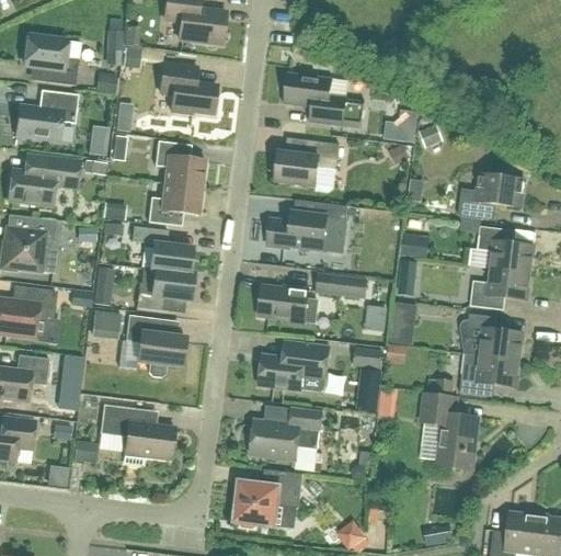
[(221,43),(226,11),(197,8),(198,0),(165,0),(163,18),(181,19),(179,37),(221,43)]
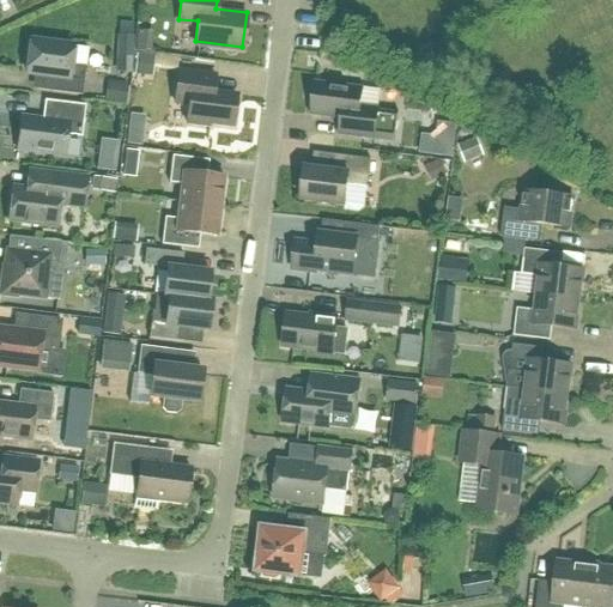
[(119,31),(117,43),(132,44),(133,32),(119,31)]
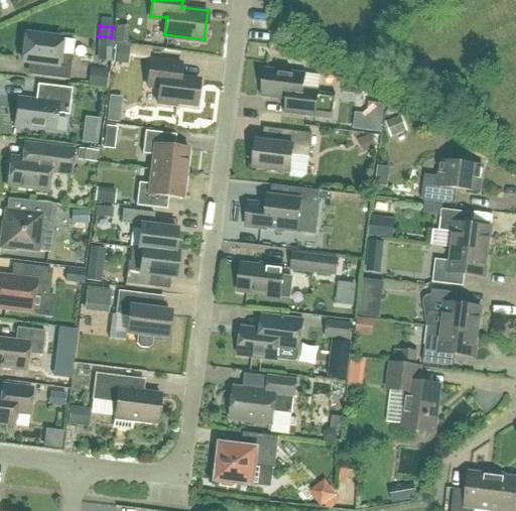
[(69,77),(72,52),(59,51),(61,36),(25,31),(22,58),(32,59),(30,73),(69,77)]
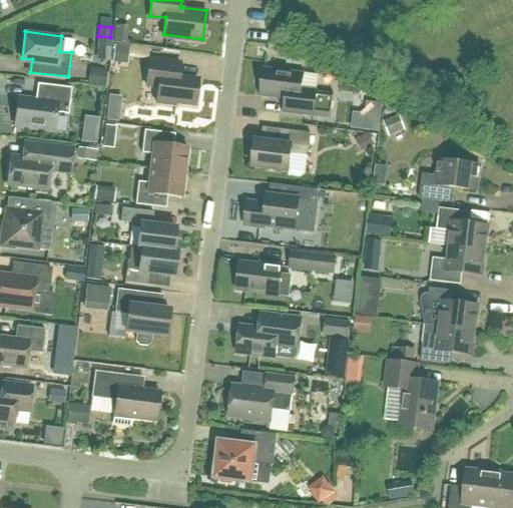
[(126,43),(114,42),(112,59),(124,60),(126,43)]
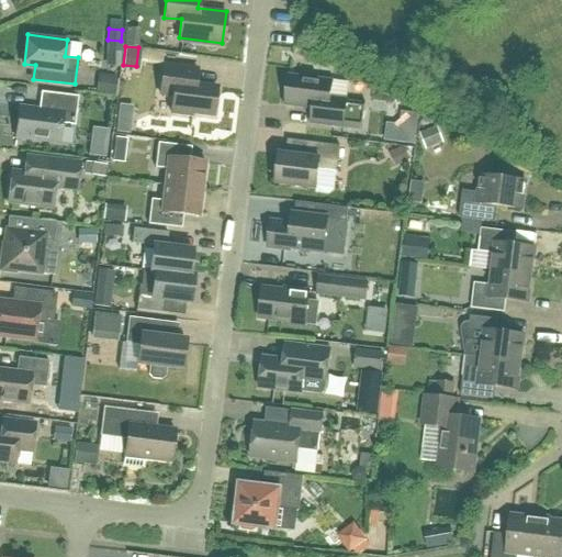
[(217,85),(195,81),(198,66),(189,65),(164,62),(159,91),(172,92),(170,110),(192,112),(192,110),(213,112),(217,85)]
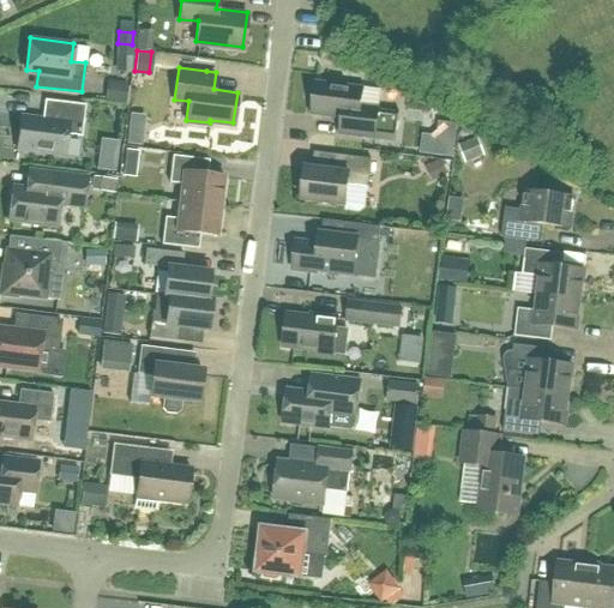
[(379,104),(361,102),(363,84),(315,78),(312,112),(342,115),(339,131),(375,136),(377,132),(395,134),(395,137),(396,137),(399,108),(398,108),(398,109),(379,107),(379,104)]
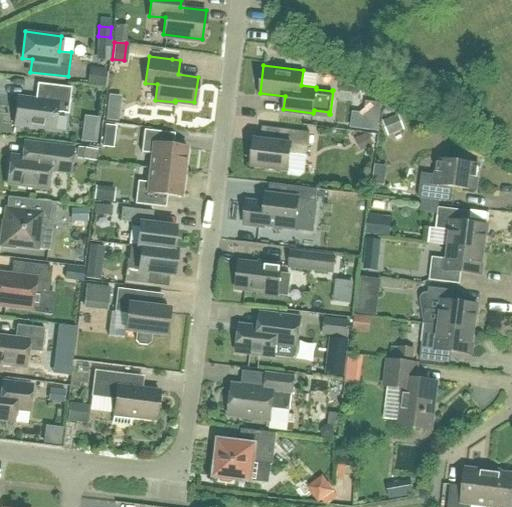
[(105,67),(96,66),(94,82),(103,83),(105,67)]
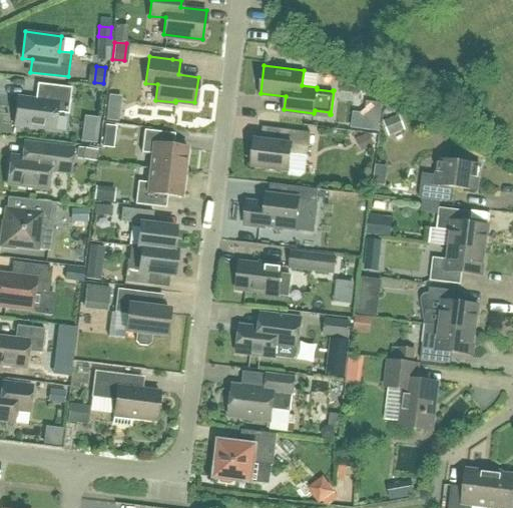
[(68,111),(71,85),(43,81),(41,97),(18,94),(14,122),(54,127),(56,110),(68,111)]
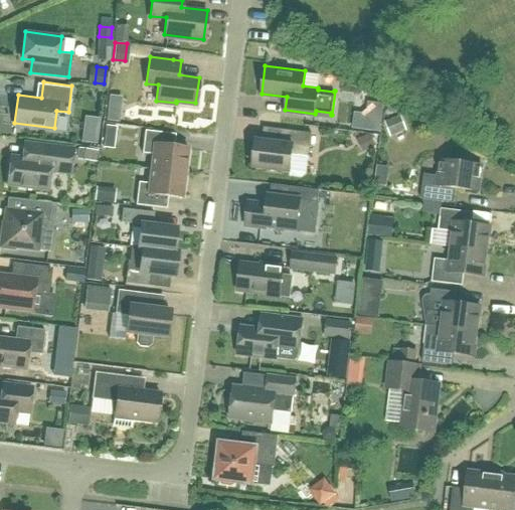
[(118,119),(119,108),(108,107),(107,117),(118,119)]
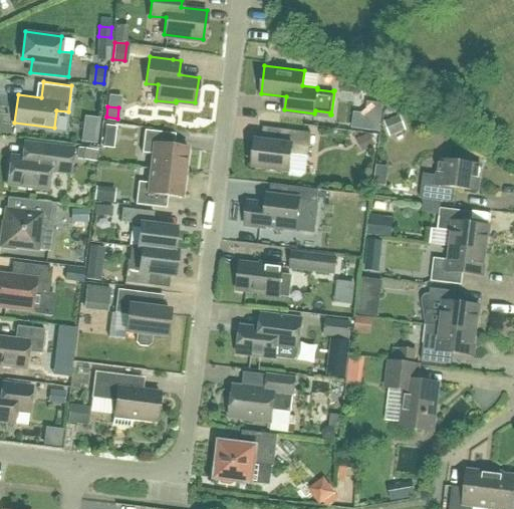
[(401,112),(384,118),(390,132),(406,126),(401,112)]
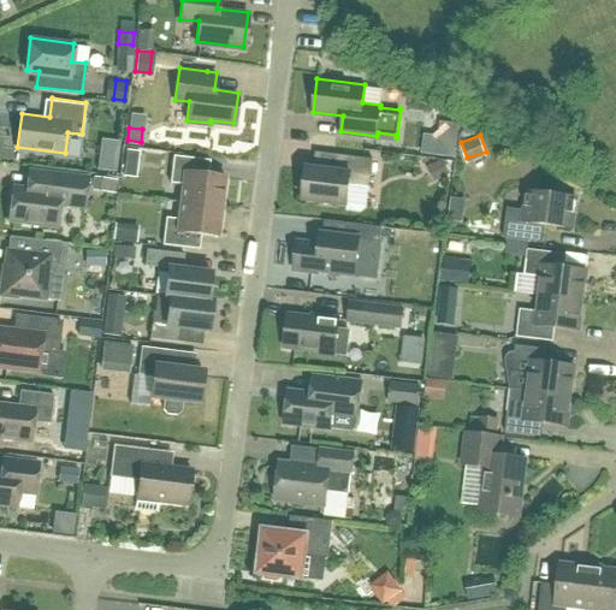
[(126,147),(125,159),(137,160),(138,148),(126,147)]
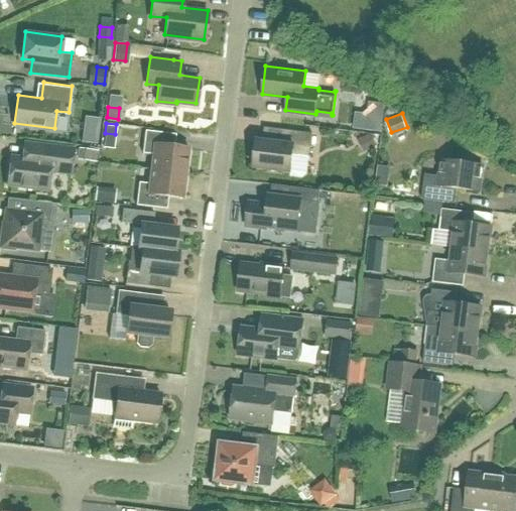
[(257,138),(253,164),(291,169),(291,171),(304,173),(308,170),(313,131),(282,127),(280,141),(257,138)]
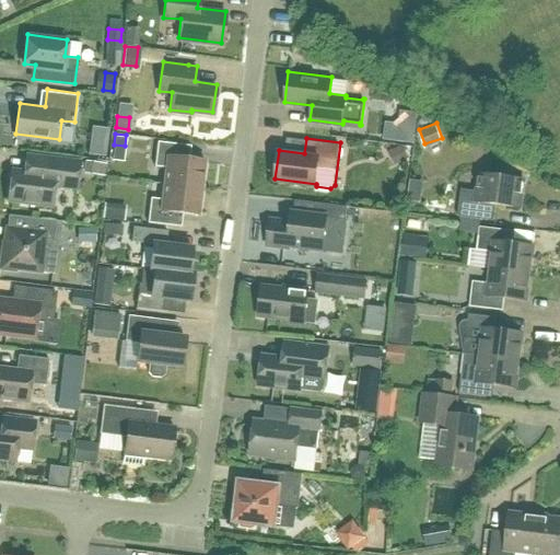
[(90,139),(89,151),(105,153),(106,141),(90,139)]
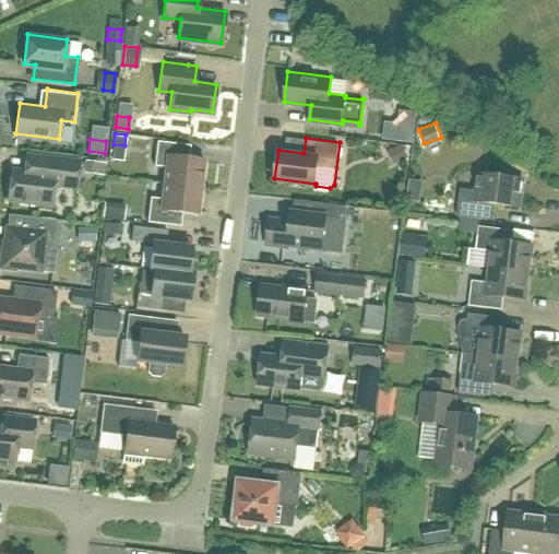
[(164,180),(201,185),(204,158),(182,155),(185,142),(157,139),(154,163),(165,165),(164,180)]
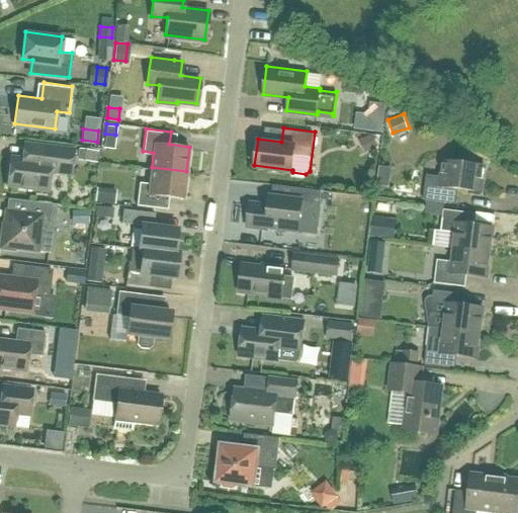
[(362,137),(368,148),(377,143),(371,132),(362,137)]
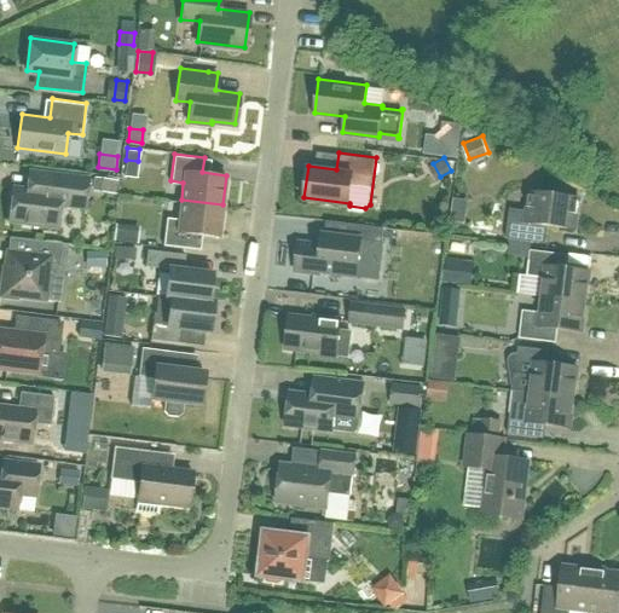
[(88,175),(44,171),(29,168),(27,188),(12,185),(9,220),(58,225),(61,202),(85,204),(88,175)]
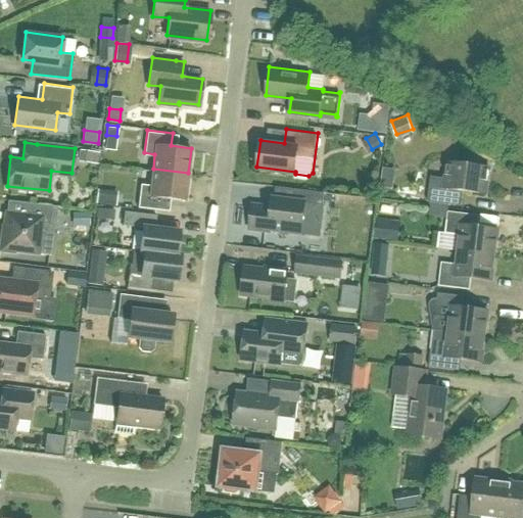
[(99,150),(80,148),(79,158),(98,160),(99,150)]
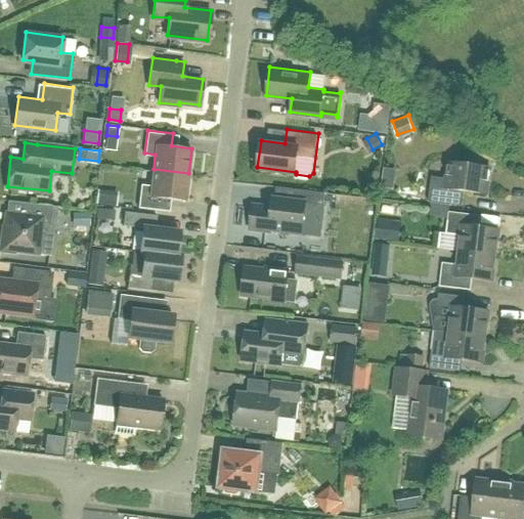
[(487,191),(490,165),(449,160),(446,176),(432,174),(429,199),(456,203),(459,187),(487,191)]
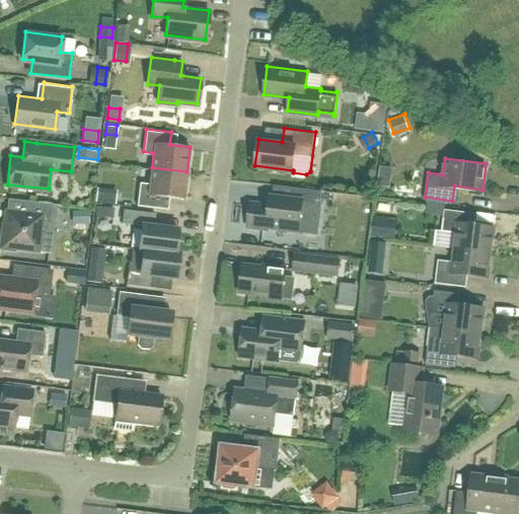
[(183,197),(187,171),(152,167),(150,182),(139,180),(137,204),(162,207),(163,195),(183,197)]
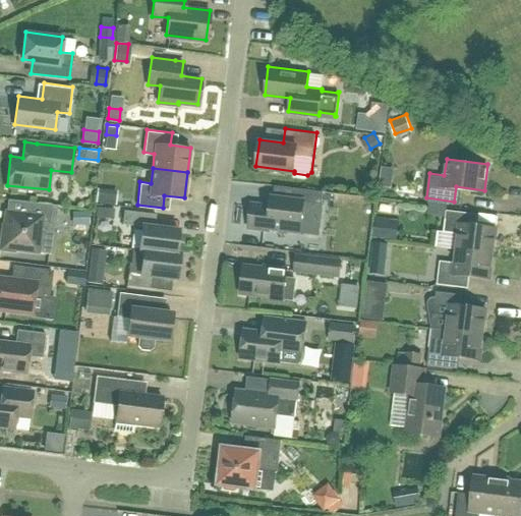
[(251,202),(248,225),(269,228),(270,226),(300,229),(319,231),(323,202),(324,189),(295,185),(294,197),(272,195),(271,205),(251,202)]
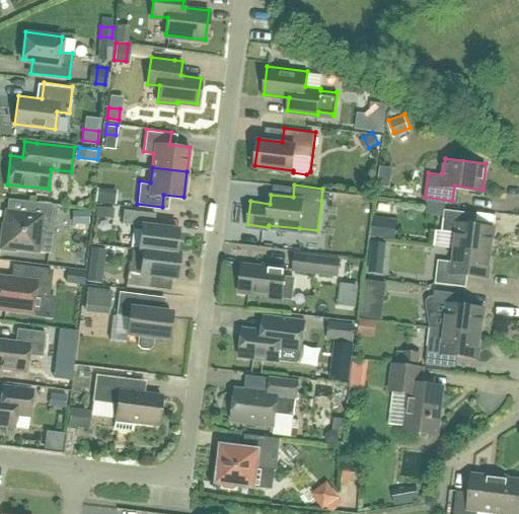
[(109,188),(97,187),(96,199),(108,201),(109,188)]
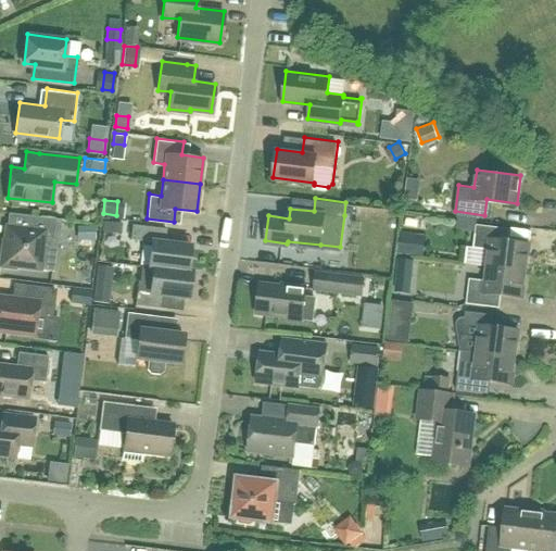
[(52,236),(55,216),(29,213),(27,226),(5,224),(3,248),(1,248),(0,260),(0,264),(16,266),(16,264),(40,267),(40,266),(50,267),(54,264),(55,254),(53,251),(42,250),(45,235),(52,236)]
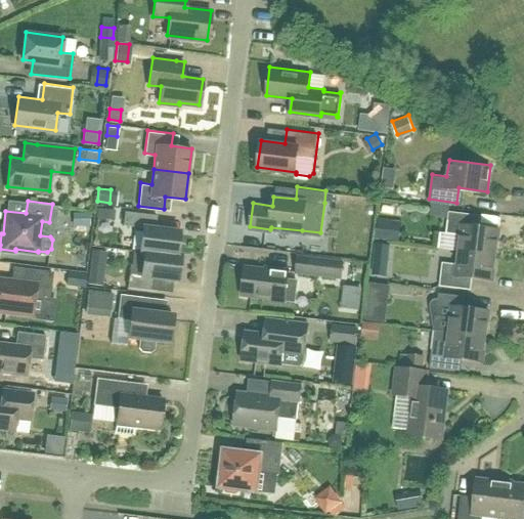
[(96,206),(95,216),(113,218),(114,208),(96,206)]
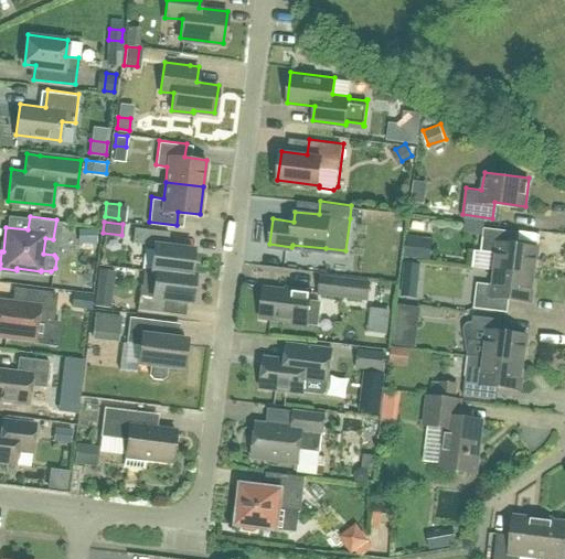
[(496,267),(535,272),(539,245),(510,242),(512,228),(484,225),(481,248),(498,250),(496,267)]
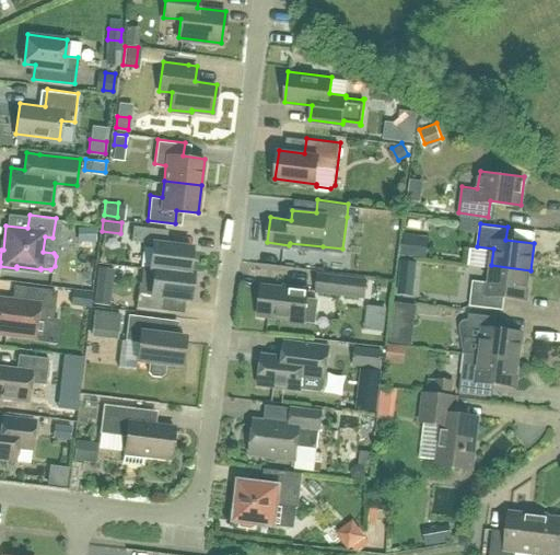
[(188,273),(188,272),(191,246),(166,243),(167,229),(133,224),(131,239),(153,242),(150,267),(150,268),(154,268),(188,273)]
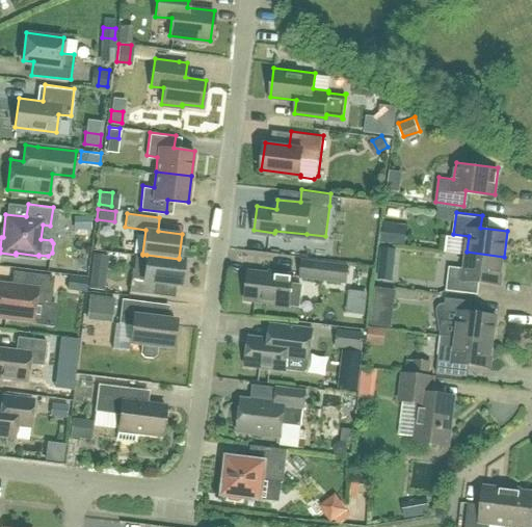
[(90,214),(77,214),(78,228),(90,227),(90,214)]
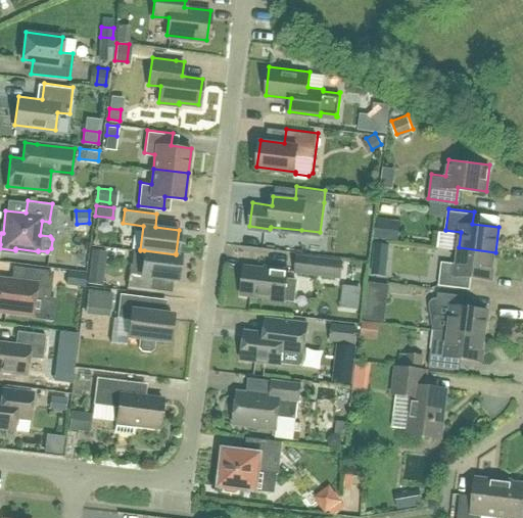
[(390,238),(393,219),(376,217),(374,236),(390,238)]
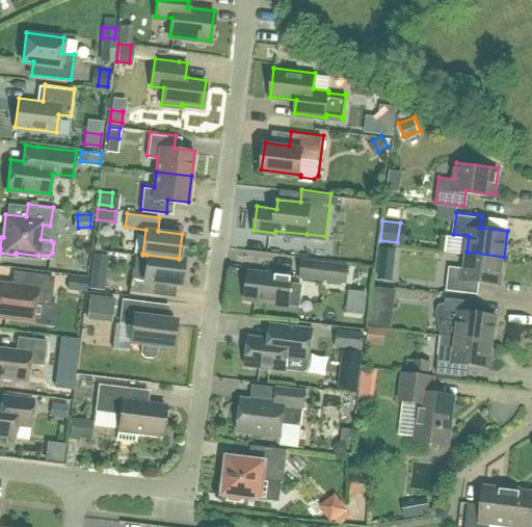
[(380,246),(379,258),(394,259),(395,247),(380,246)]
